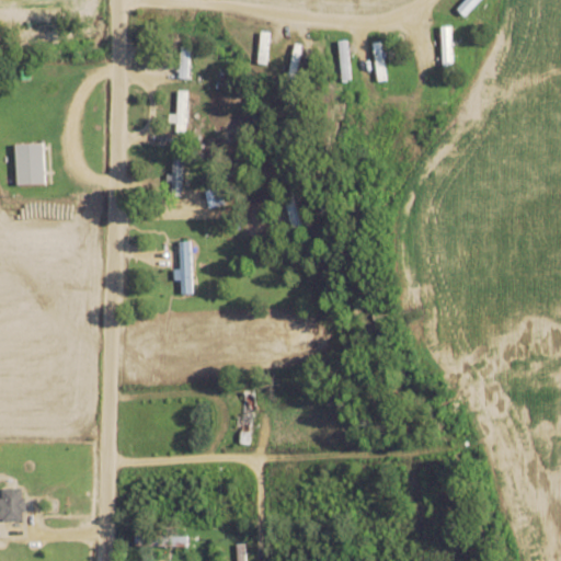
[(479,0),(466,0),(459,6),(465,12),(479,0)]
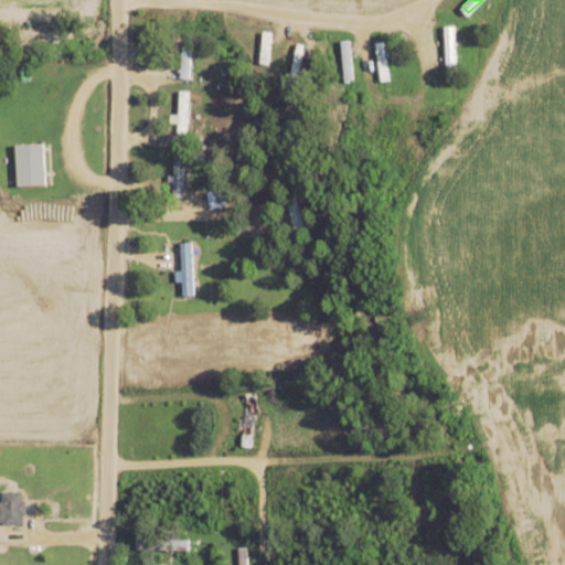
[(447,27),(447,73),(458,73),(458,27),(447,27)]
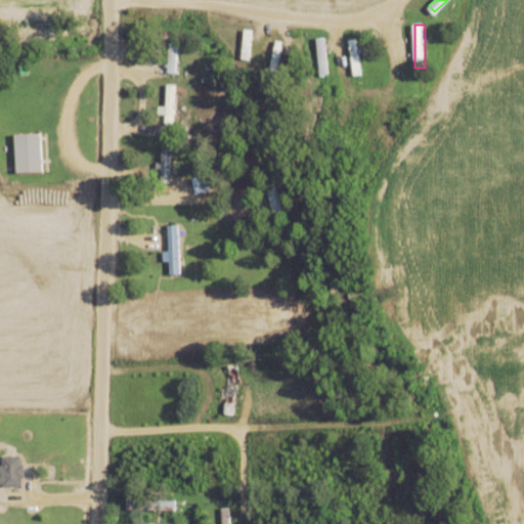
[(354,75),(361,74),(360,40),(353,41),(354,75)]
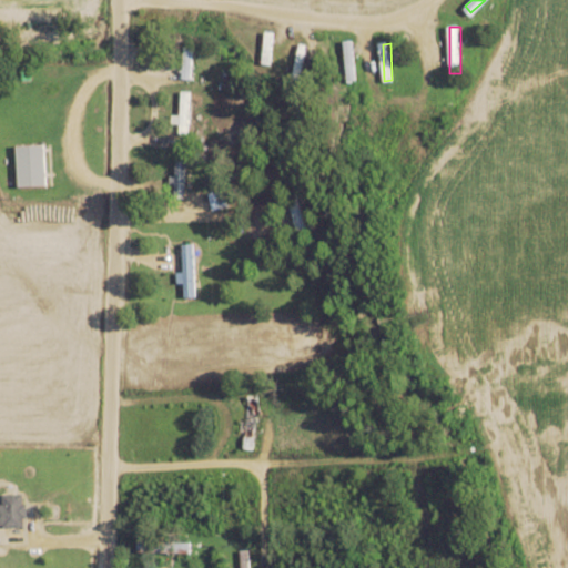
[(185,47),(185,79),(194,79),(194,47),(185,47)]
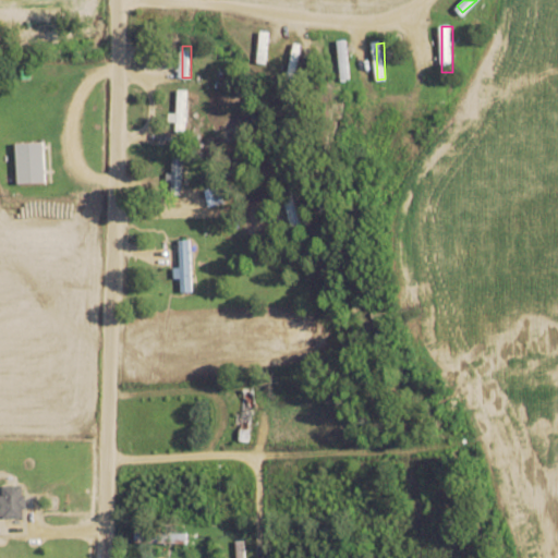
[(179,92),(179,129),(187,129),(187,92),(179,92)]
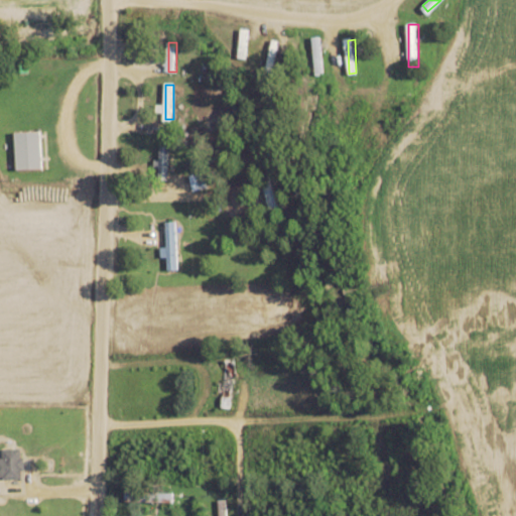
[(18,131),(18,168),(43,168),(43,131),(18,131)]
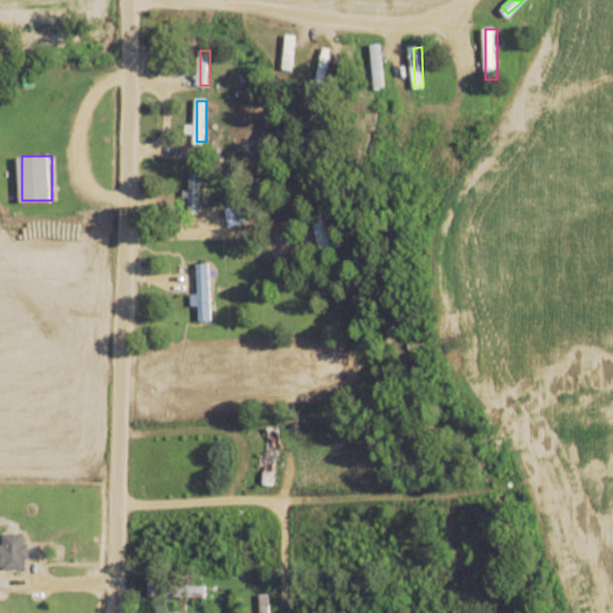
[(331,255),(321,210),(308,212),(319,258),(331,255)]
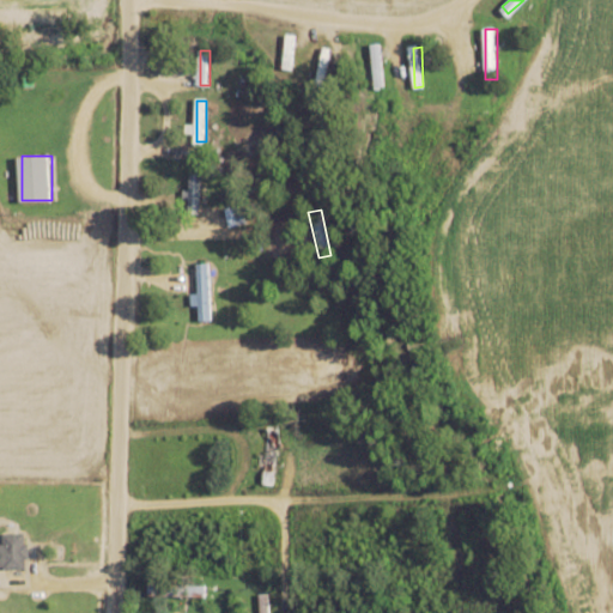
[(212,321),(212,263),(199,263),(199,321),(212,321)]
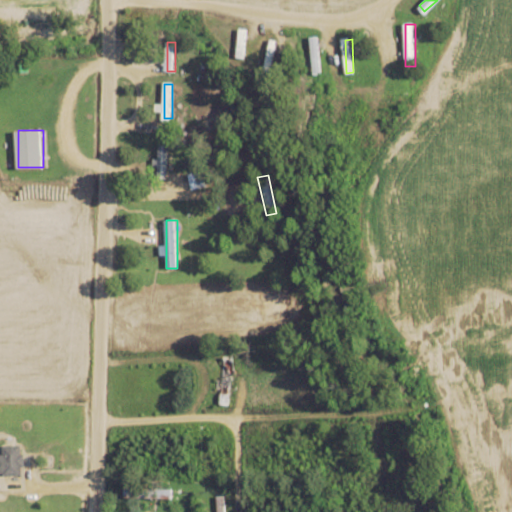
[(232,358),(222,358),(222,405),(232,405),(232,358)]
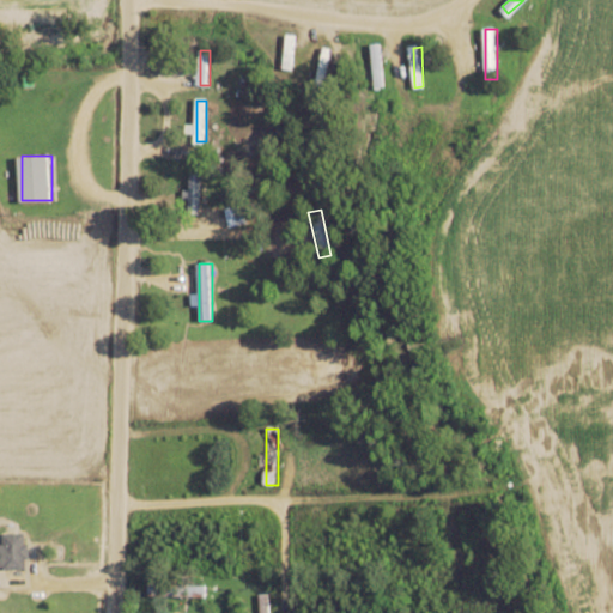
[(0,544),(0,568),(29,568),(29,533),(5,533),(5,544),(0,544)]
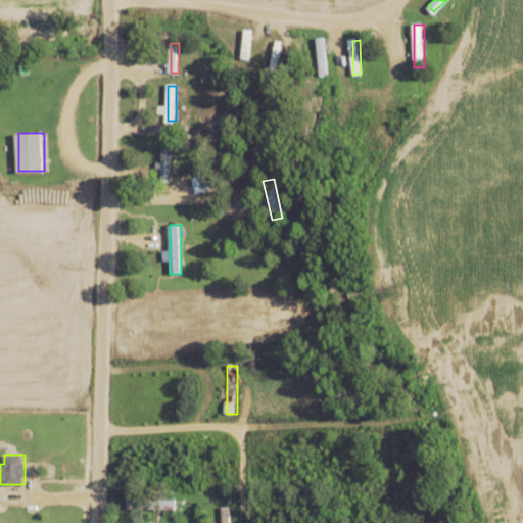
[(178,498),(128,498),(128,510),(178,510),(178,498)]
